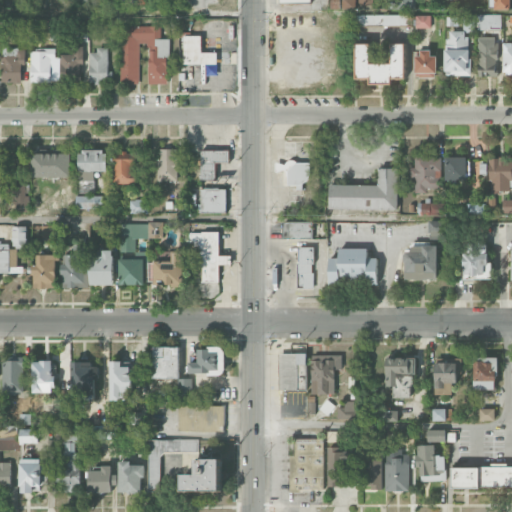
[(342,0),(342,9),(355,9),(355,0),(342,0)]
